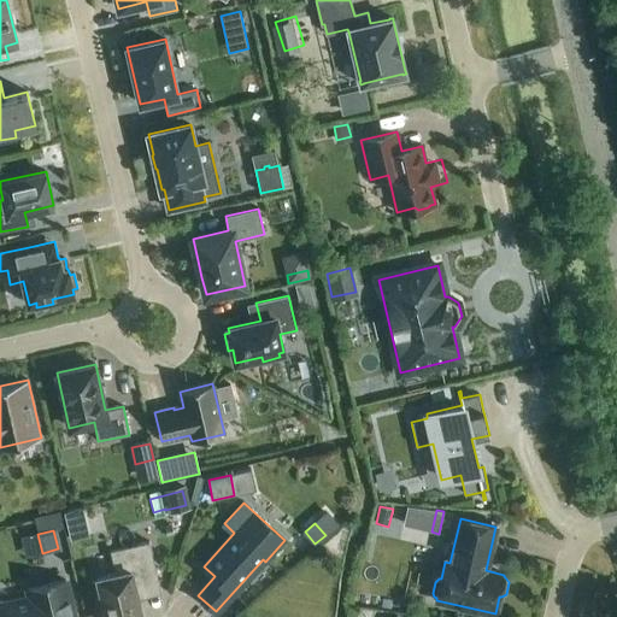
[(92,582),(98,603),(103,601),(106,616),(141,616),(135,589),(159,585),(150,542),(110,551),(116,575),(98,579),(98,580),(92,582)]
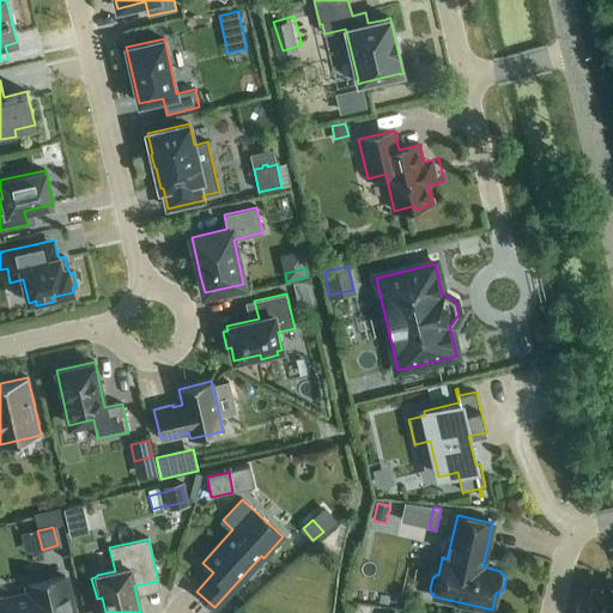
[(28,586),(30,594),(0,600),(0,605),(1,612),(73,612),(65,577),(28,586)]
